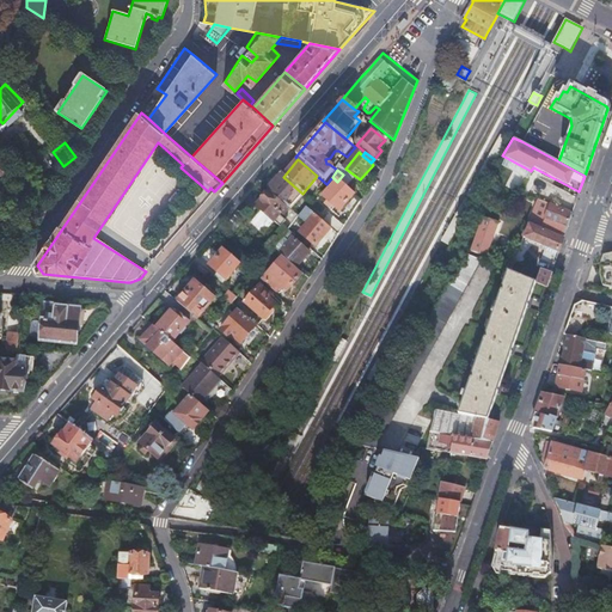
[(280,175),(267,190),(269,193),(289,210),(303,194),(283,177),(280,175)]
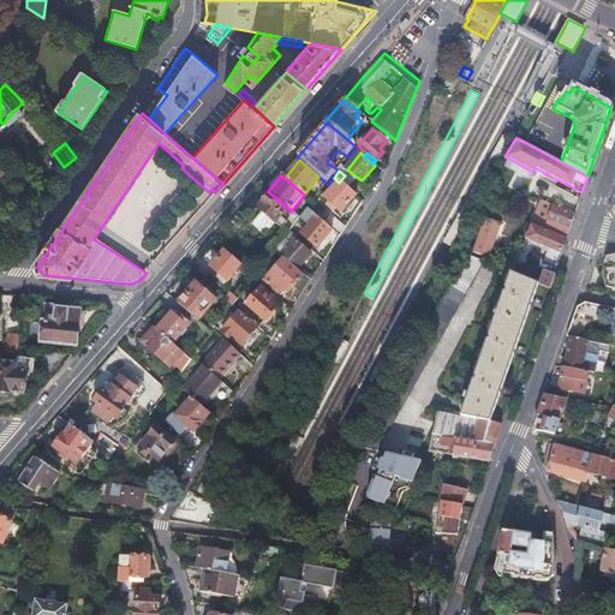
[(342,215),(357,197),(340,183),(324,201),(330,206),(336,210),(342,215)]
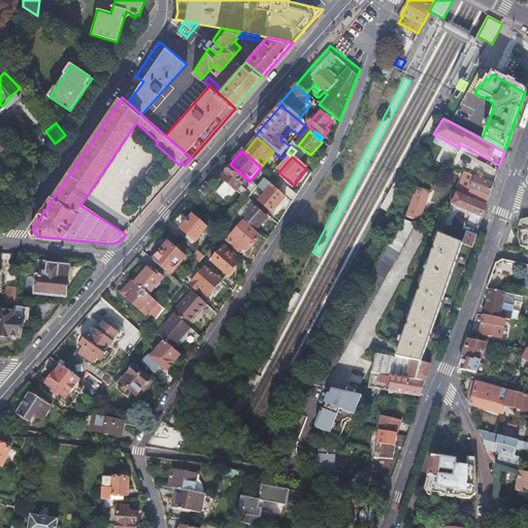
[(259,189),(250,182),(232,166),(220,179),(224,183),(235,193),(246,203),(249,201),(256,193),(259,189)]
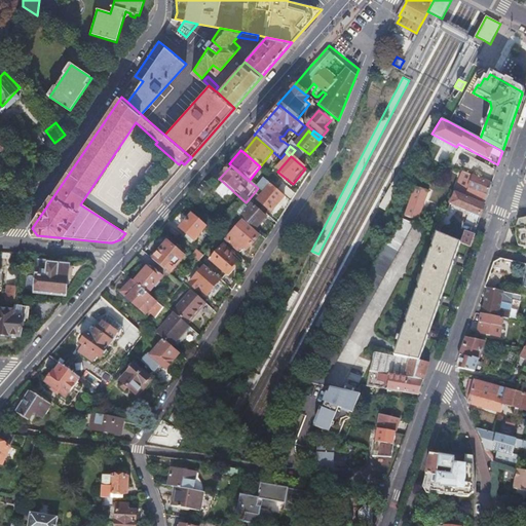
[(491,184),(462,172),(448,203),(472,214),(478,217),(480,218),(491,184)]
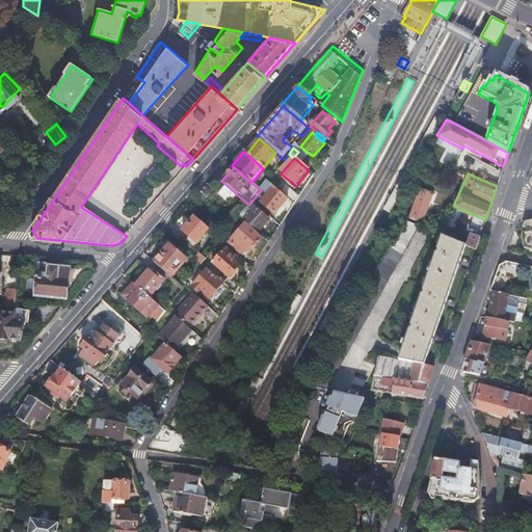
[(203,204),(216,187),(209,182),(196,198),(203,204)]
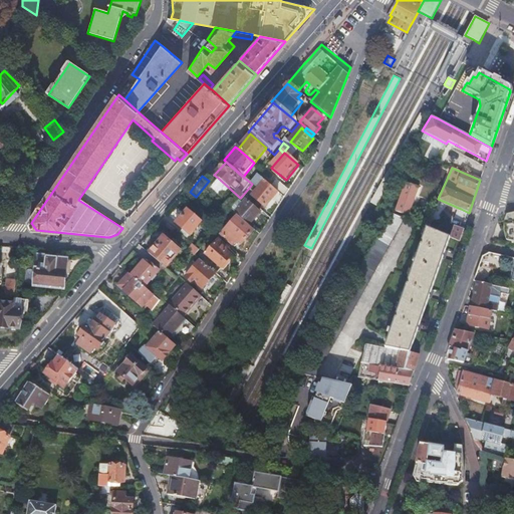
[(257,176),(252,184),(258,189),(251,197),(264,208),(271,200),(279,207),(284,199),(271,188),(257,176)]
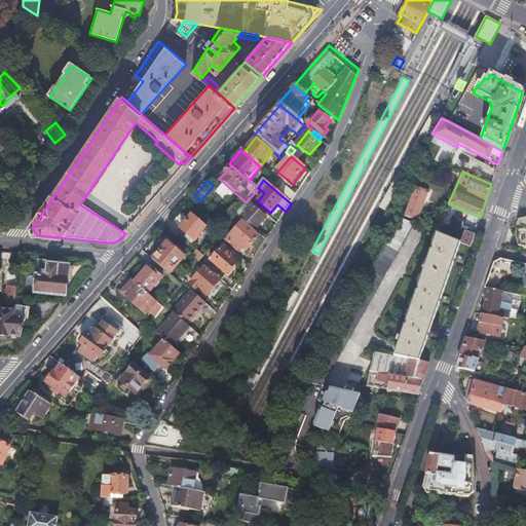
[(234,192),(223,182),(214,193),(225,203),(234,192)]
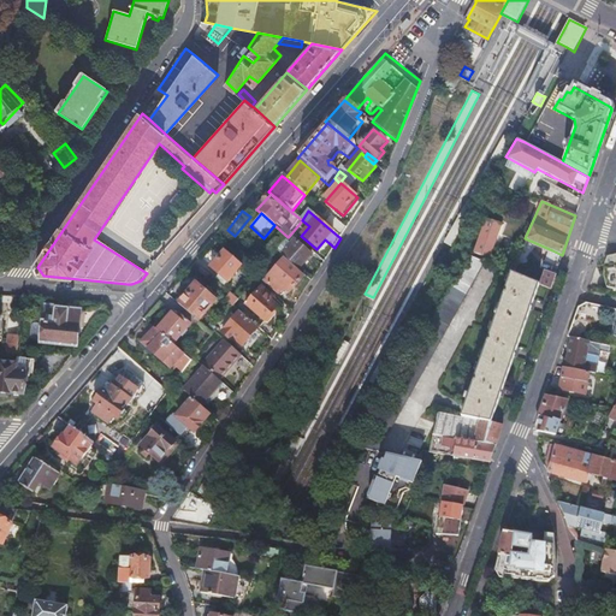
[(332,218),(325,225),(341,238),(347,230),(332,218)]
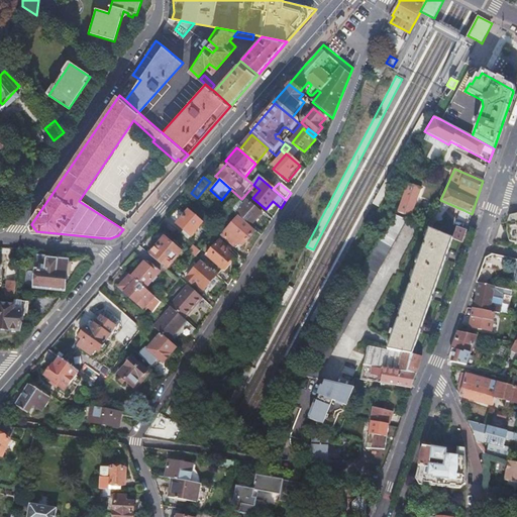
[(410,184),(398,212),(411,218),(423,190),(410,184)]
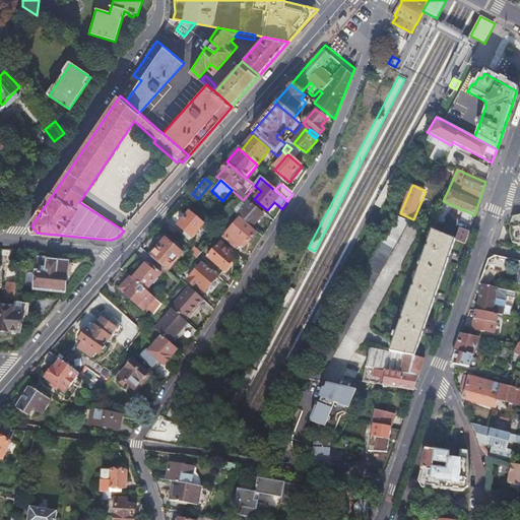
[(236,210),(240,205),(230,196),(225,201),(236,210)]
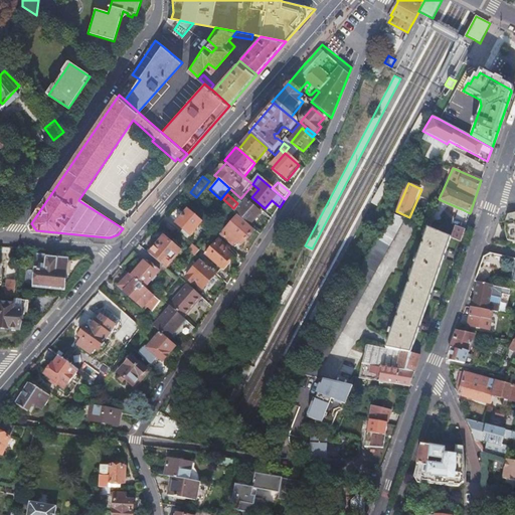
[(233,208),(231,211),(249,226),(261,214),(247,203),(244,208),(242,206),(247,200),(242,196),(240,198),(237,203),(233,208)]
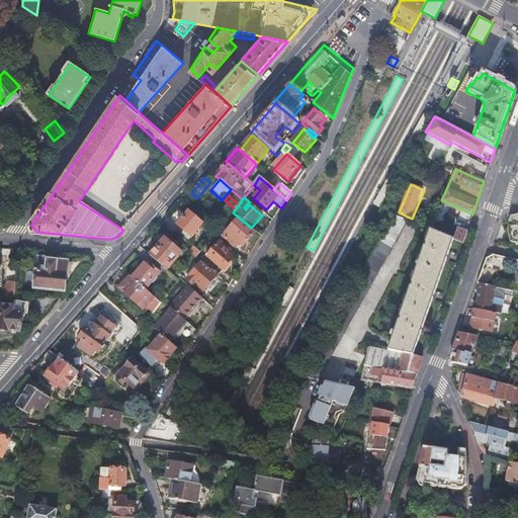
[(203,225),(188,211),(176,226),(183,233),(191,239),(203,225)]
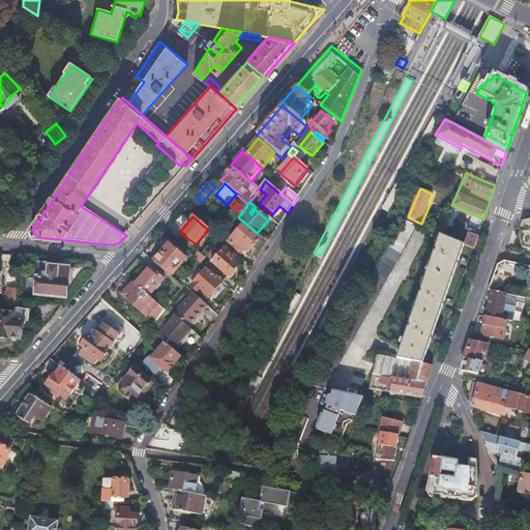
[(529,217),(521,219),(520,224),(519,228),(518,232),(518,235),(519,239),(522,246),(529,248),(529,217)]
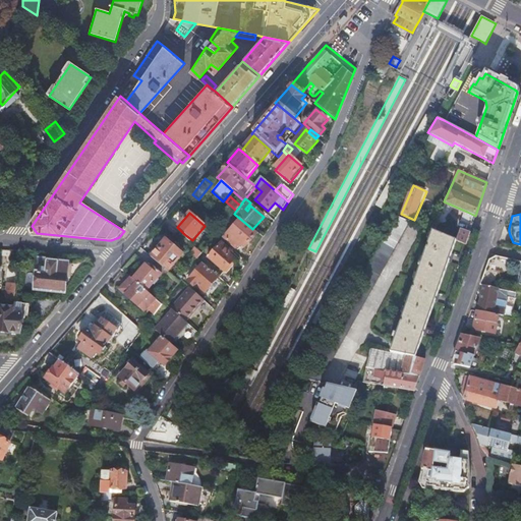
[(408,222),(393,216),(307,382),(324,385),(408,222)]
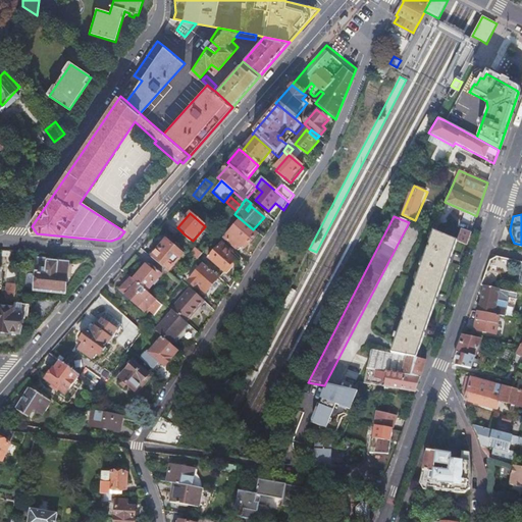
[(223,241),(236,251),(241,246),(243,248),(245,250),(257,236),(239,221),(223,241)]
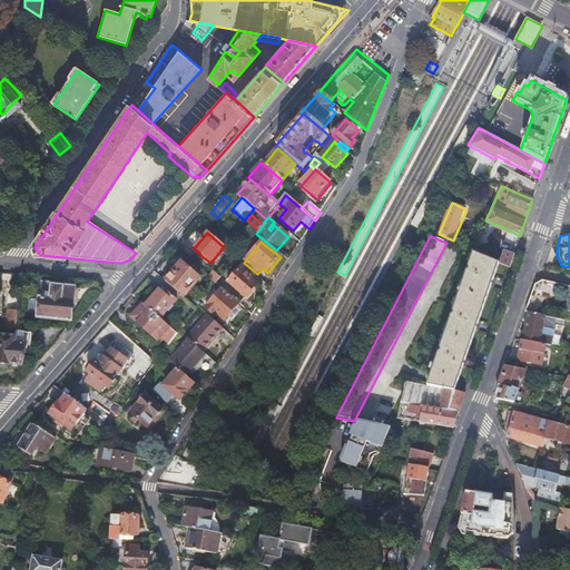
[(503,249),(498,264),(508,268),(513,254),(503,249)]
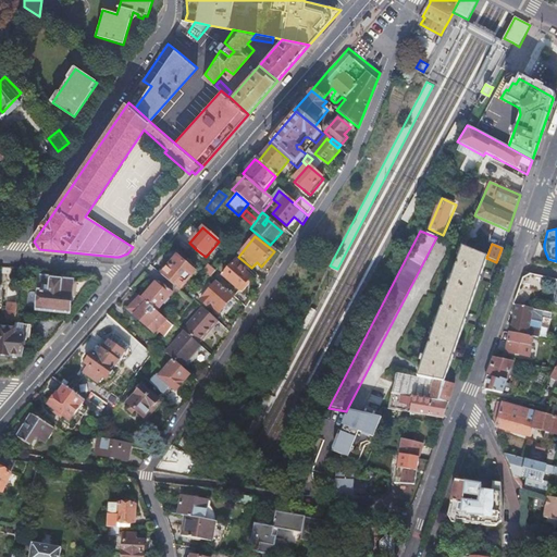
[(486,258),(461,248),(417,379),(444,383),(486,258)]
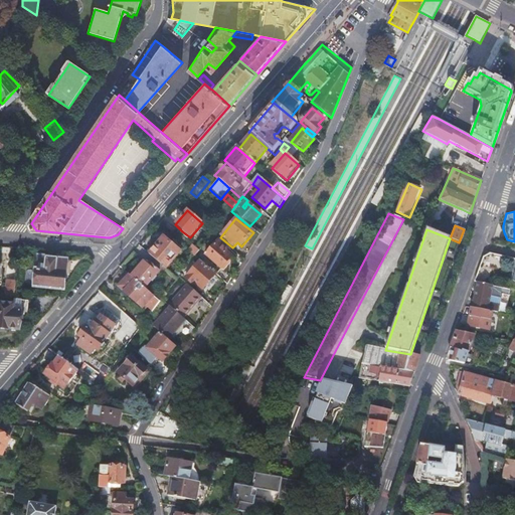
[(188,240),(190,237),(182,231),(180,233),(188,240)]
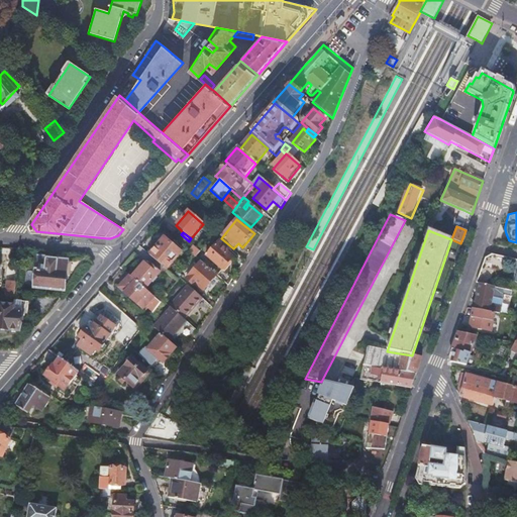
[(212,272),(224,283),(229,275),(221,268),(231,256),(226,252),(223,249),(226,246),(216,237),(202,252),(216,266),(212,271),(212,272)]
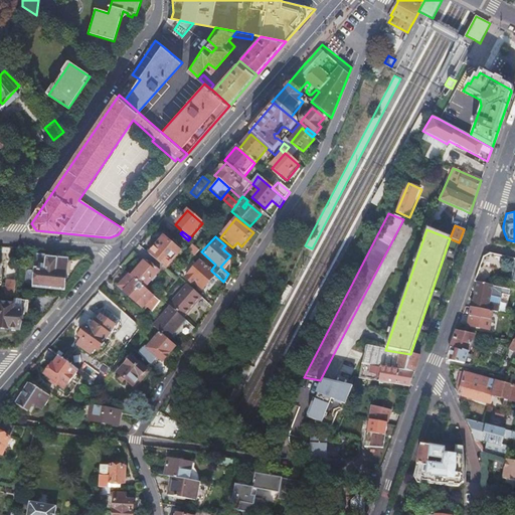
[(164,237),(149,254),(157,262),(164,268),(166,270),(180,252),(164,237)]
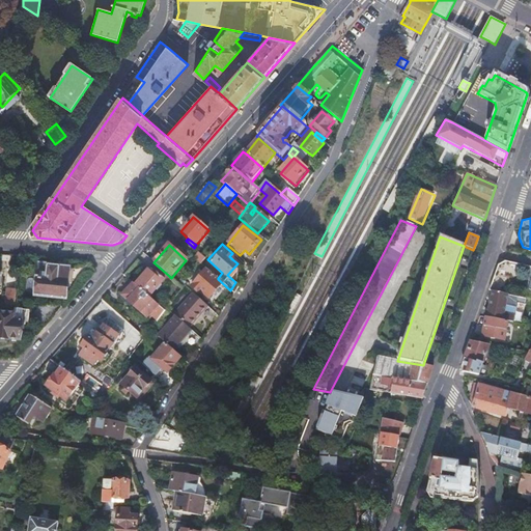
[(195,259),(199,263),(201,266),(206,259),(199,254),(195,259)]
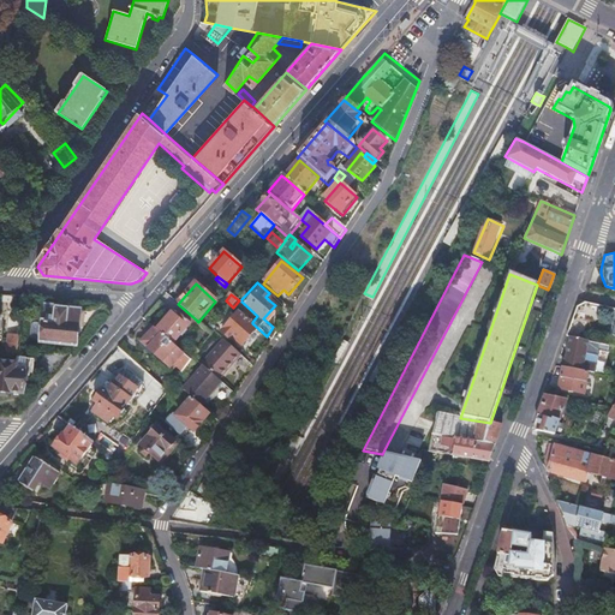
[(575,308),(566,336),(571,338),(584,340),(592,315),(596,316),(599,305),(585,302),(575,308)]
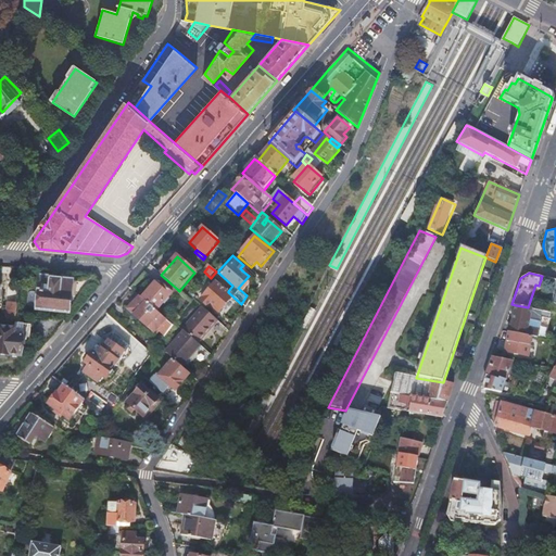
[(96,277),(91,276),(80,281),(86,293),(97,288),(100,285),(96,277)]
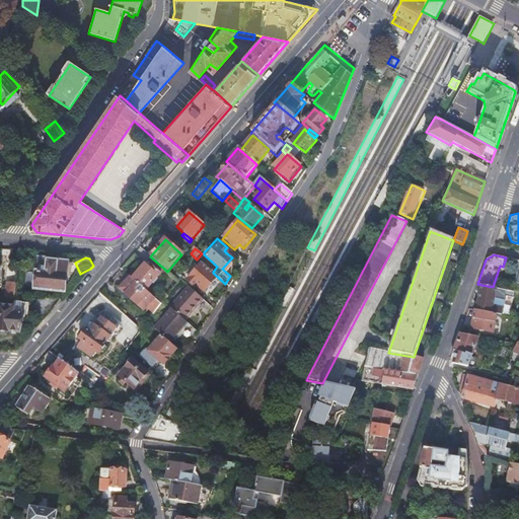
[(66,291),(68,278),(69,265),(50,263),(51,261),(40,260),(38,288),(66,291)]
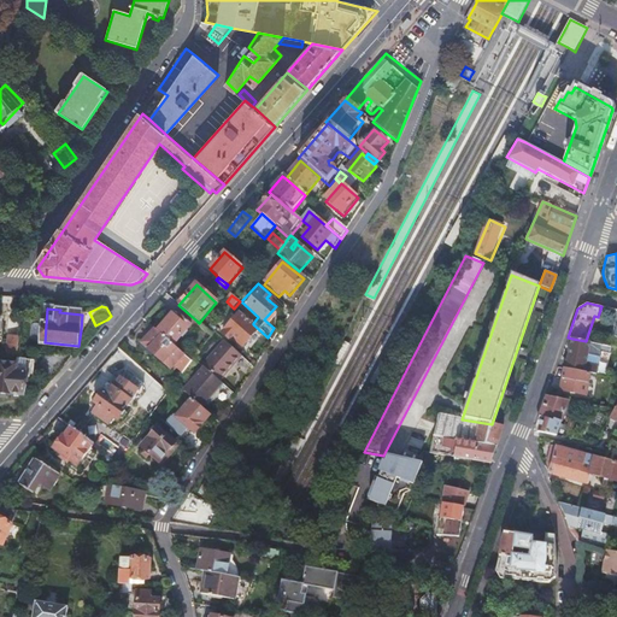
[(182,319),(192,328),(197,321),(188,313),(182,319)]
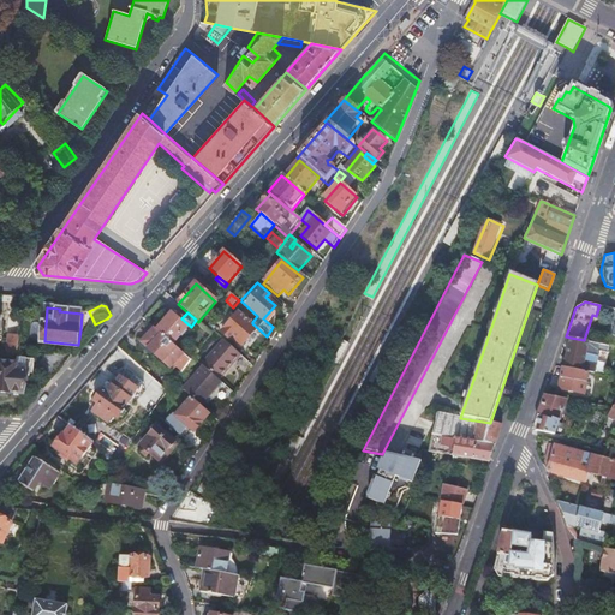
[(256,328),(239,312),(221,332),(227,336),(230,335),(242,346),(257,329),(256,328)]
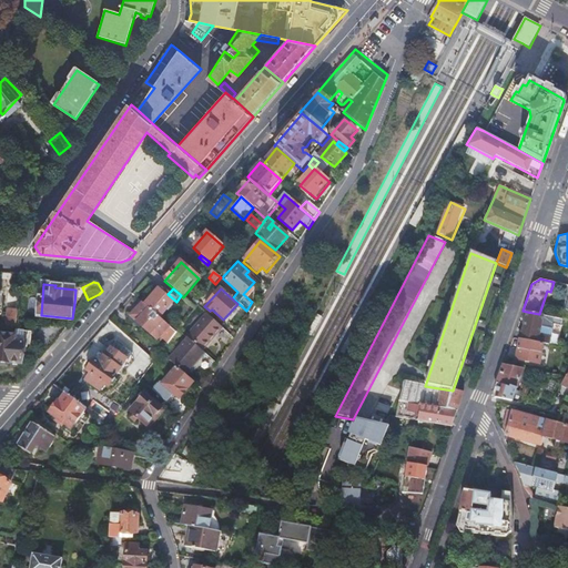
[(144,306),(160,320),(176,302),(168,294),(165,296),(159,291),(144,306)]
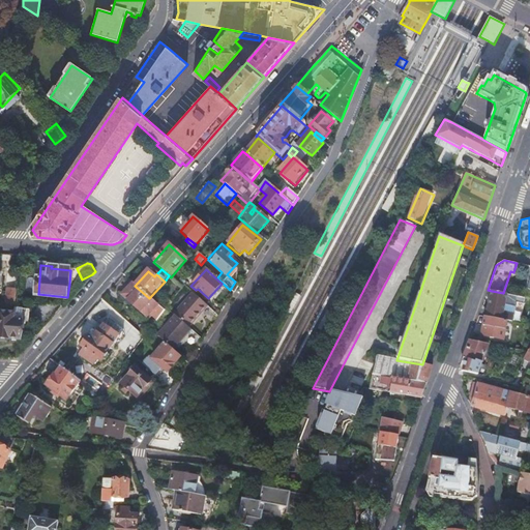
[(146,318),(135,330),(144,339),(150,329),(165,312),(149,298),(135,286),(129,281),(124,286),(127,289),(121,296),(146,318)]
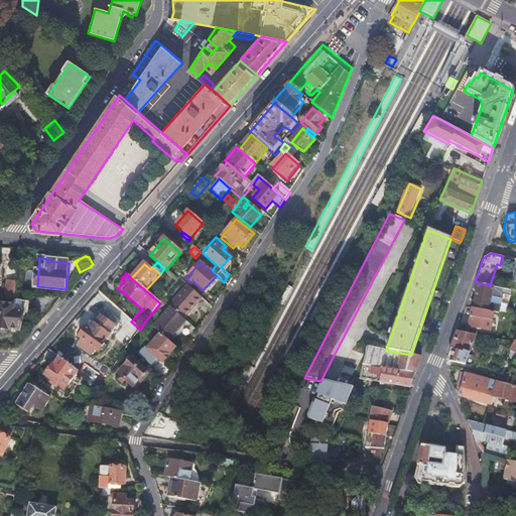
[(9,282),(7,298),(16,299),(17,293),(18,283),(9,282)]
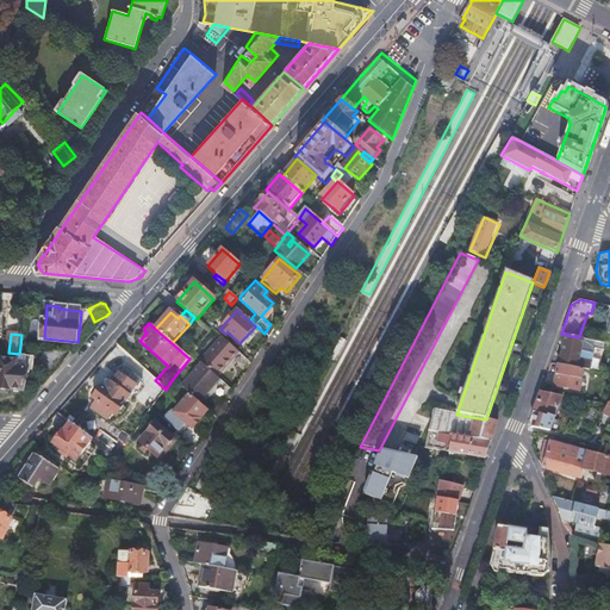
[(250,363),(219,335),(197,359),(218,378),(232,362),(243,372),(250,363)]
